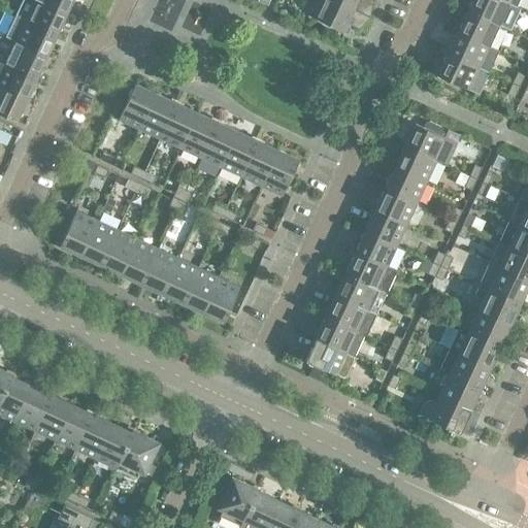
[(57,34),(66,13),(37,0),(22,0),(15,15),(57,34)]
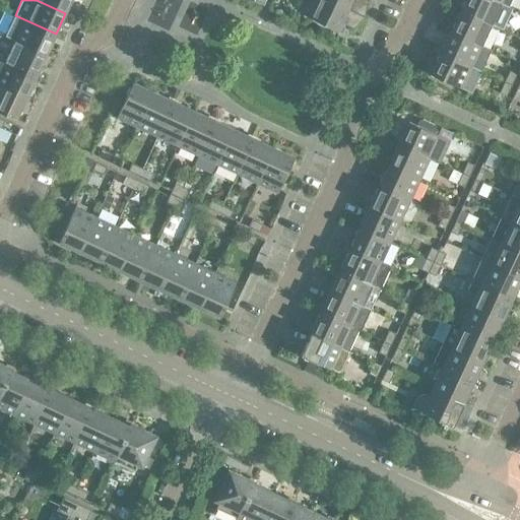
[(71,0),(37,0),(65,13),(71,0)]
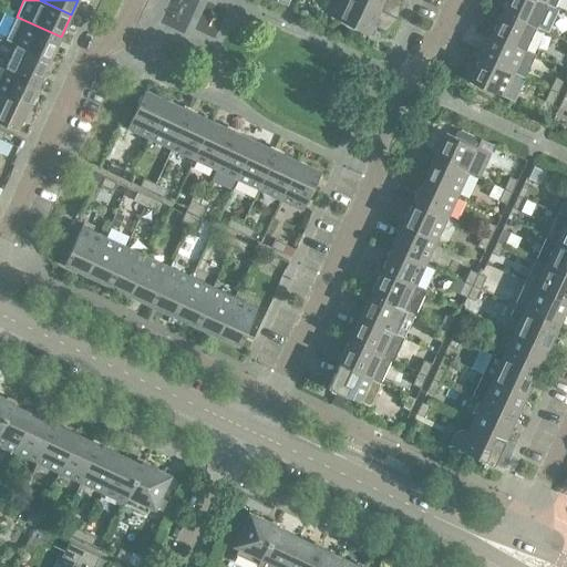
[(387,31),(398,18),(358,0),(344,0),(337,19),(370,34),(374,26),(387,31)]
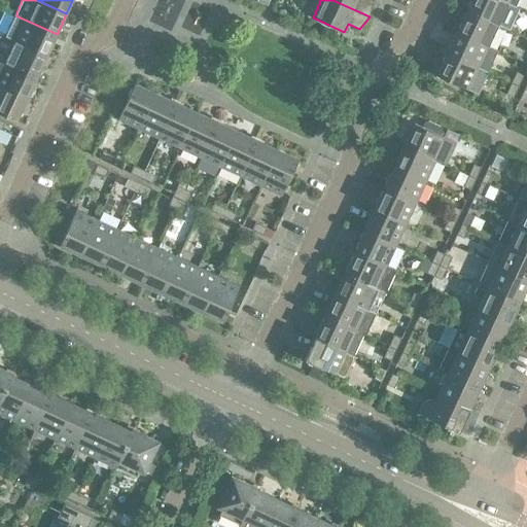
[(371,0),(332,0),(370,16),(372,1),(371,0)]
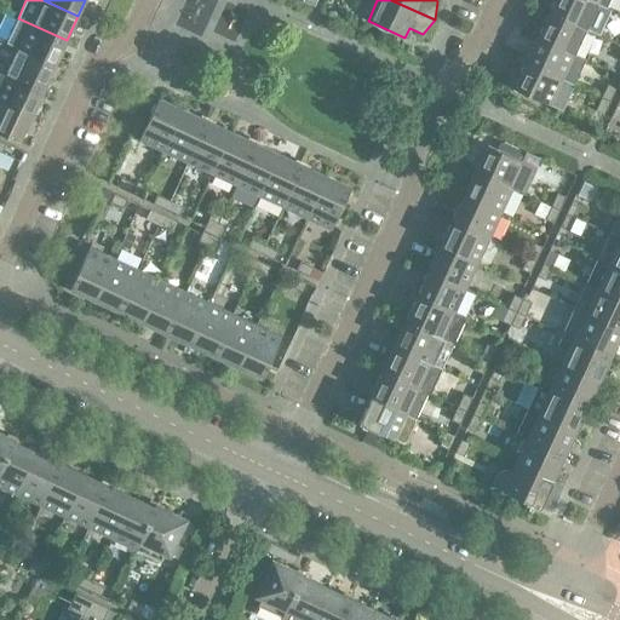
[(586,29),(597,4),(587,0),(554,0),(549,12),(586,29)]
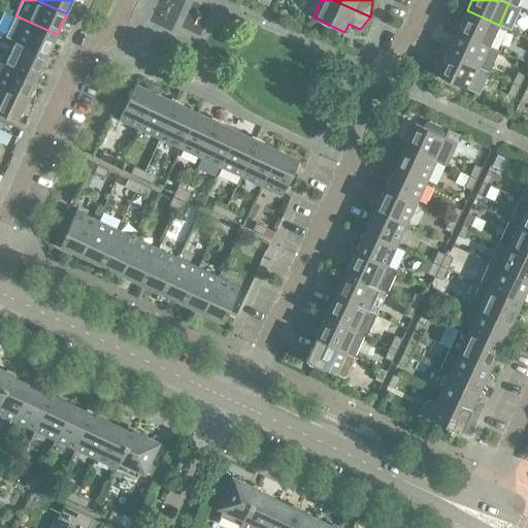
[(489,46),(499,25),(467,10),(458,32),(489,46)]
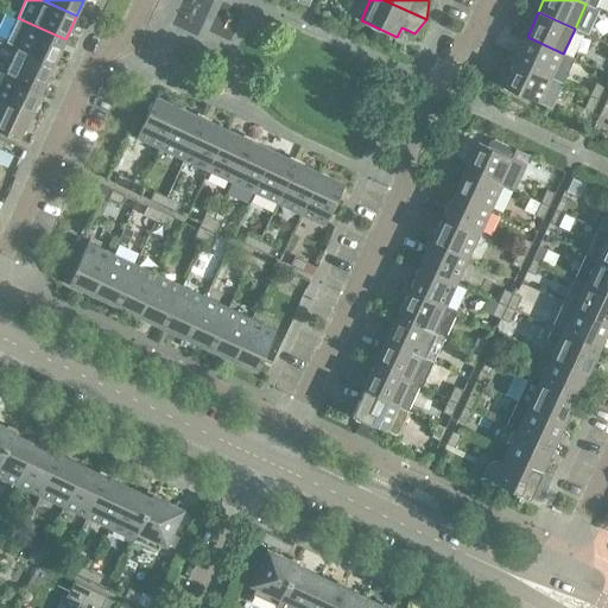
[(54,64),(65,39),(18,18),(6,43),(17,48),(54,64)]
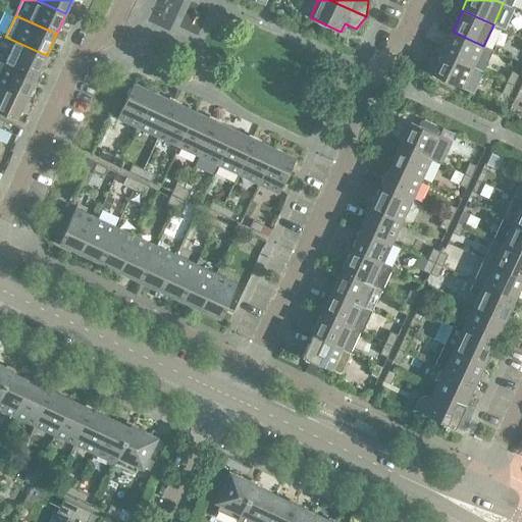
[(492,50),(483,46),(453,32),(442,52),(473,66),(483,71),(492,50)]
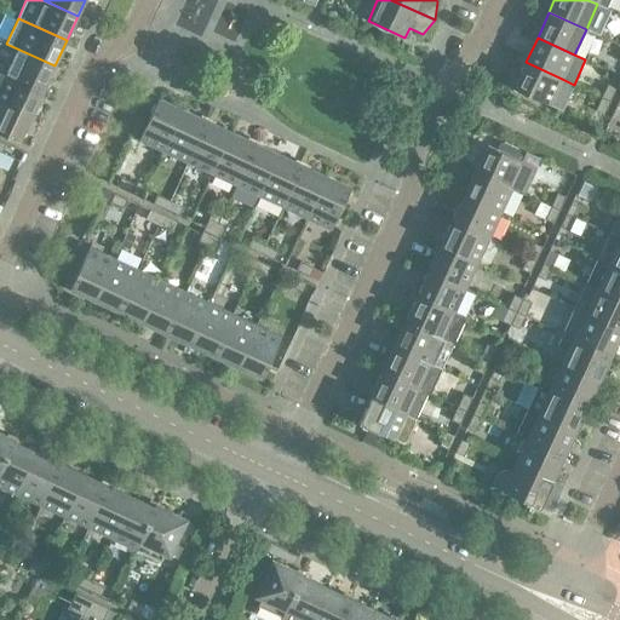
[(42,91),(55,65),(17,49),(6,74),(42,91)]
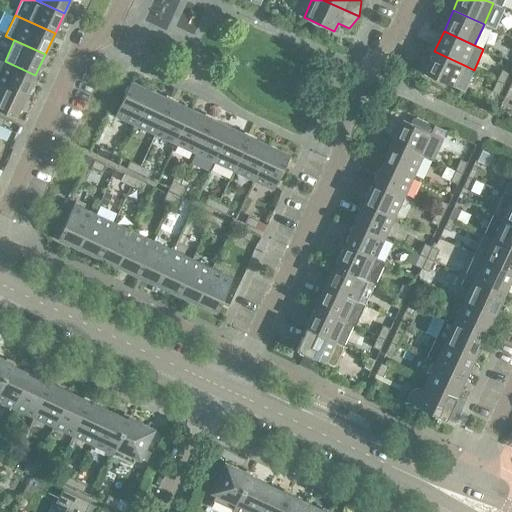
[(474,70),(464,65),(434,51),(424,73),(464,91),(474,70)]
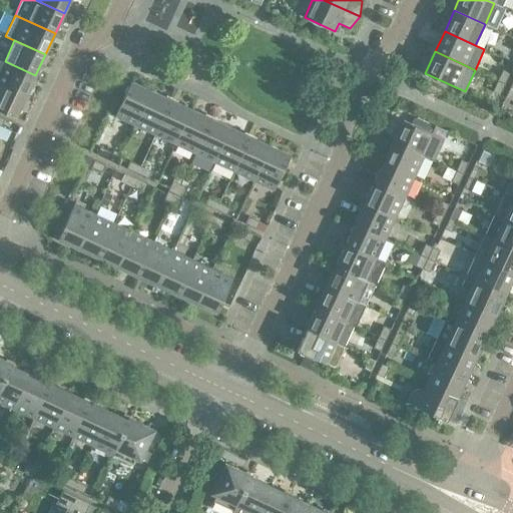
[(0,83),(26,95),(35,75),(5,61),(0,70),(0,83)]
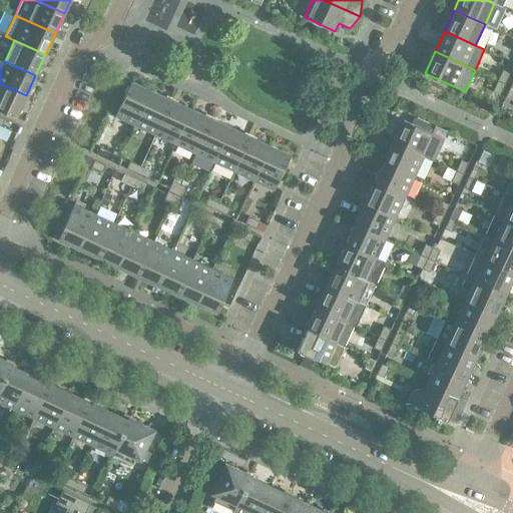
[(502,69),(497,80),(504,84),(510,73),(502,69)]
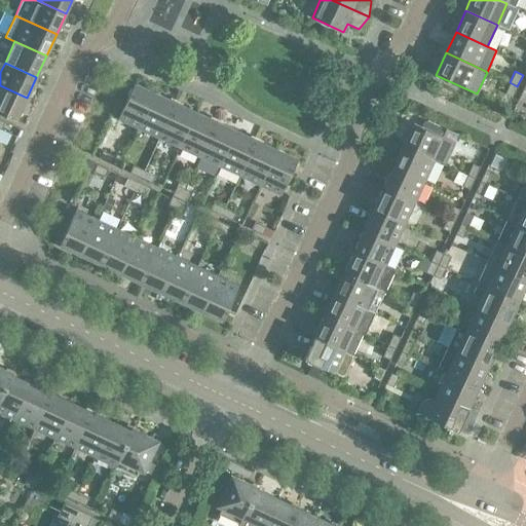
[(512,98),(517,86),(510,82),(504,94),(512,98)]
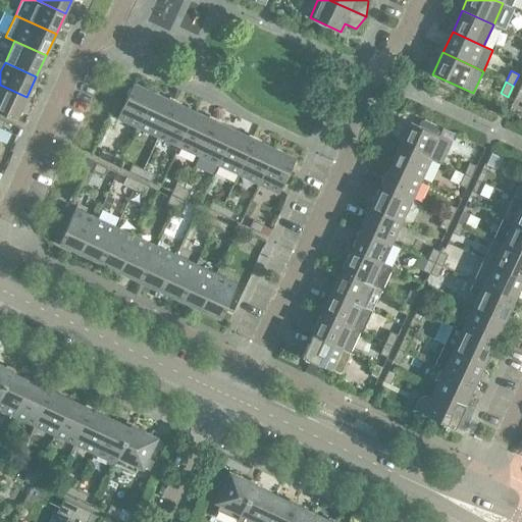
[(138,127),(154,92),(134,83),(117,117),(138,127)]
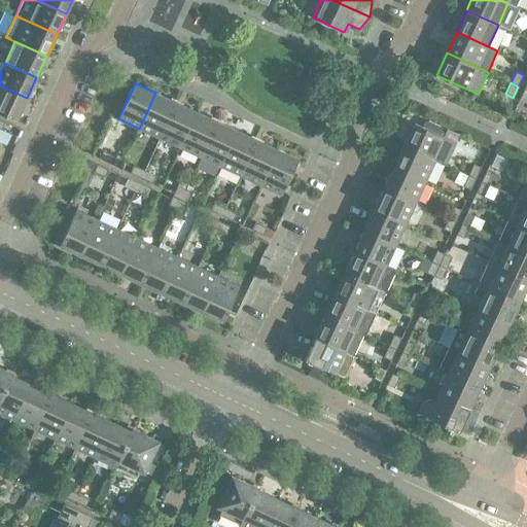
[(0,112),(16,120),(27,98),(0,85),(0,112)]
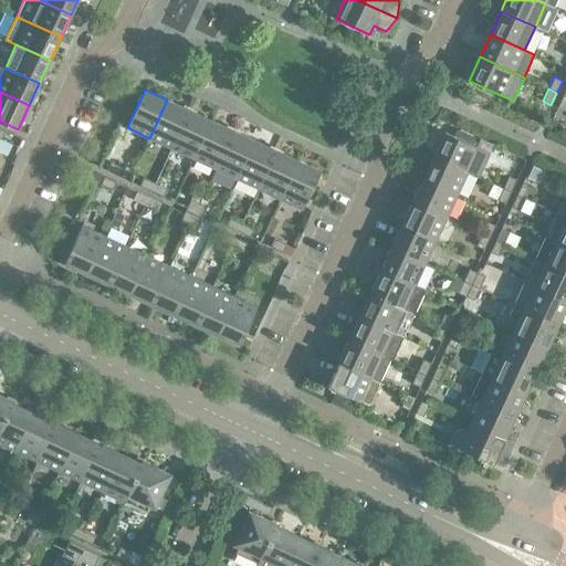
[(171,148),(189,111),(167,100),(149,138),(171,148)]
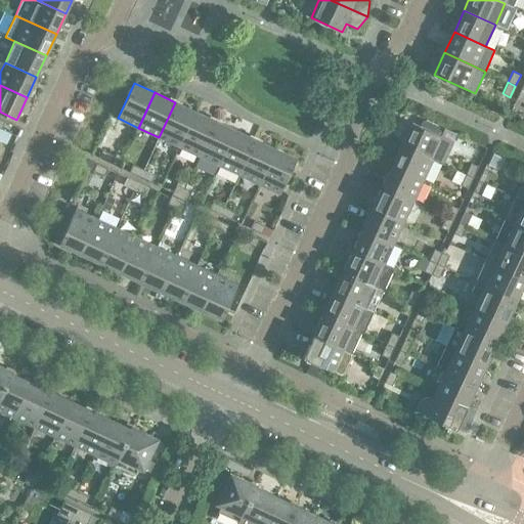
[(178,146),(194,112),(175,102),(159,137),(178,146)]
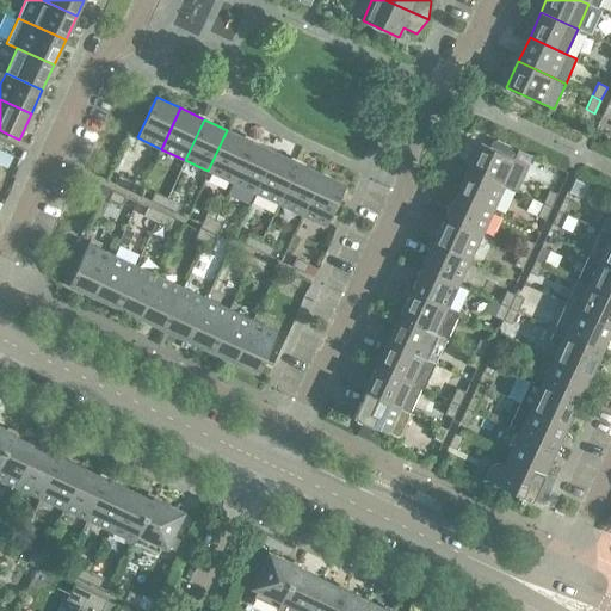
[(232,181),(251,141),(227,130),(208,171),(232,181)]
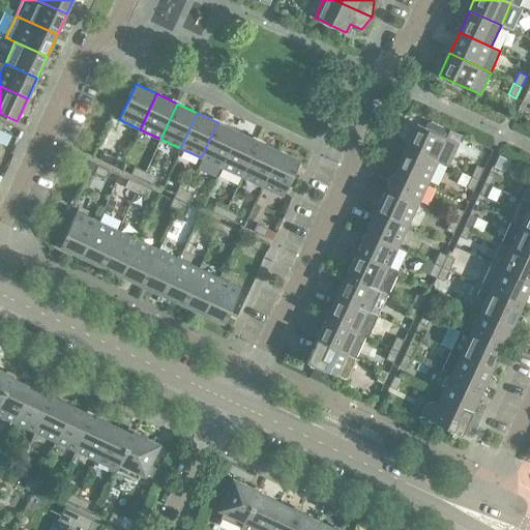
[(222,167),(238,131),(217,122),(201,157),(222,167)]
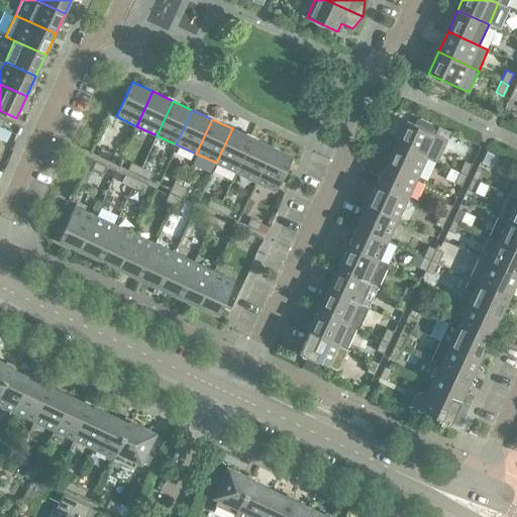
[(446,139),(434,133),(432,132),(433,129),(432,125),(419,119),(416,120),(414,124),(406,120),(396,142),(427,157),(436,161),(446,139)]
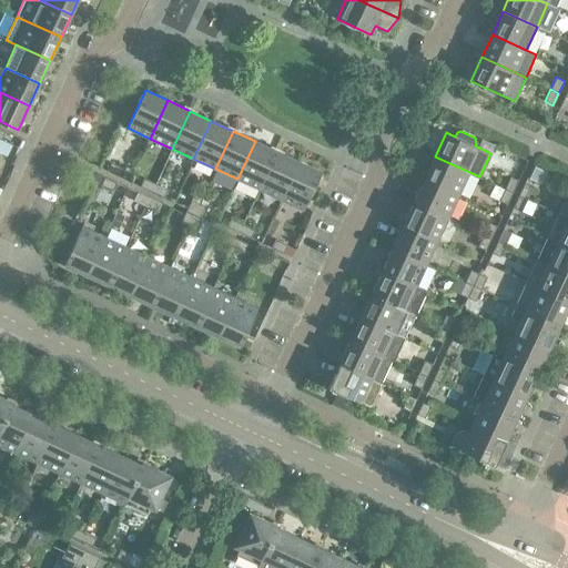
[(259,190),(276,151),(255,141),(237,179),(259,190)]
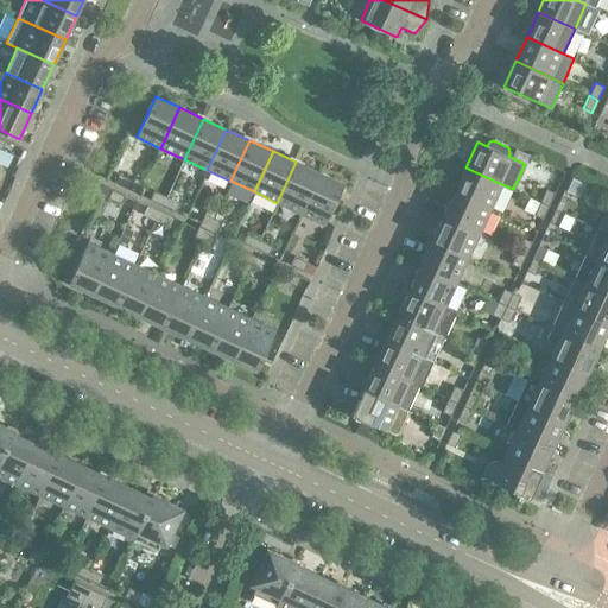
[(301,214),(320,172),(296,162),(277,203),(301,214)]
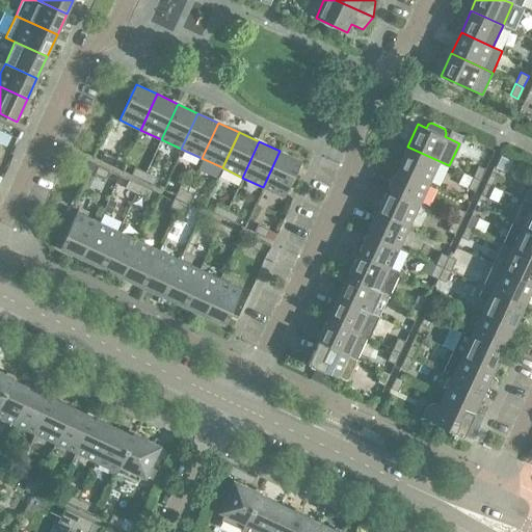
[(429,183),(440,161),(407,147),(398,168),(429,183)]
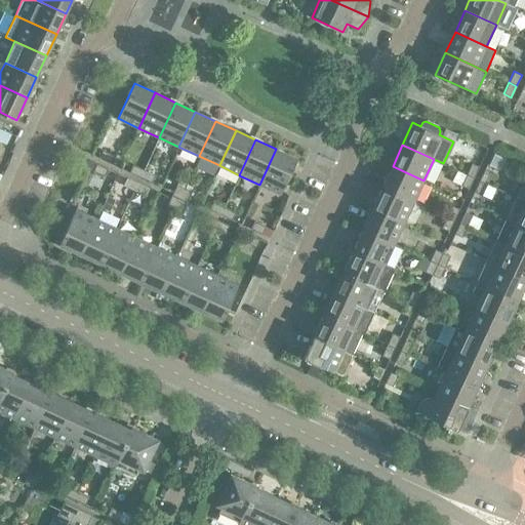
[(296,159),(276,149),(259,185),(280,194),(296,159)]
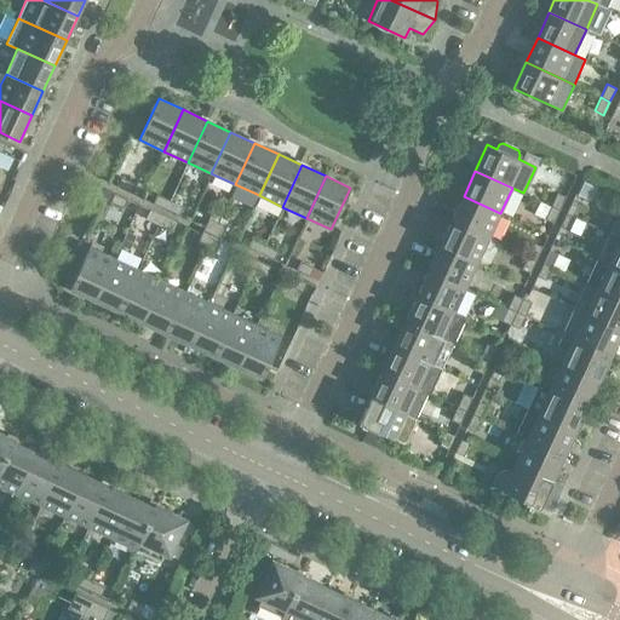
[(131,193),(135,184),(121,178),(118,187),(131,193)]
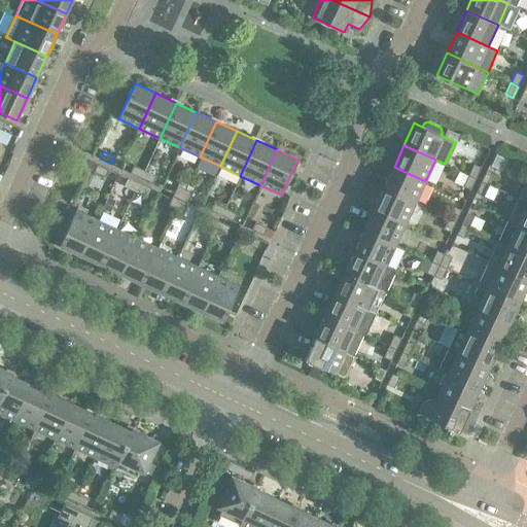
[(97,164),(97,165),(94,172),(105,177),(108,170),(97,164)]
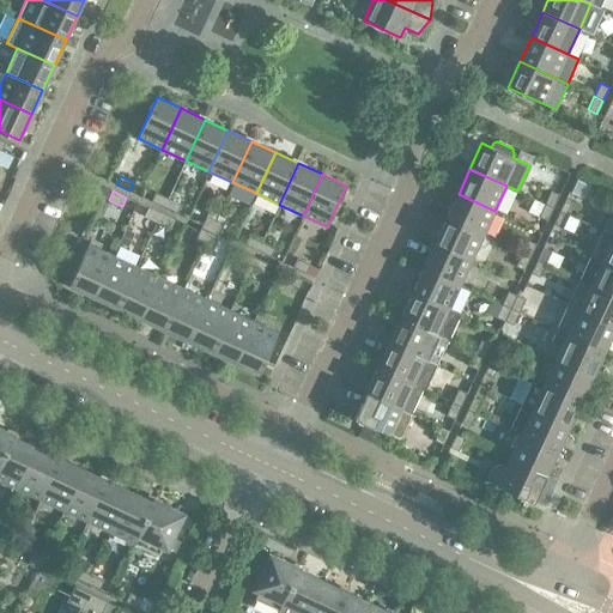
[(551,190),(545,204),(553,207),(559,195),(551,190)]
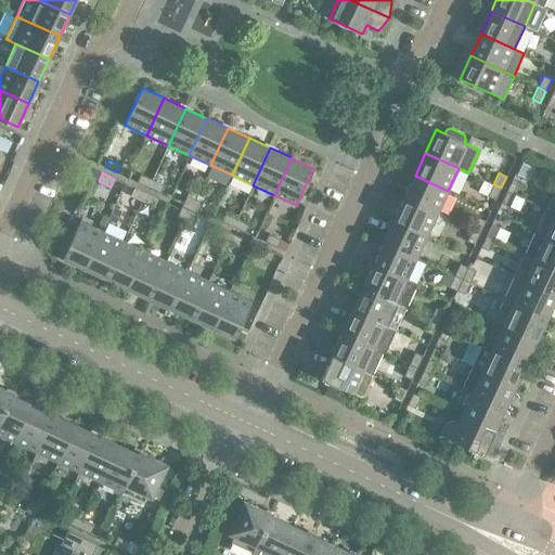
[(149,188),(152,179),(140,173),(137,182),(149,188)]
